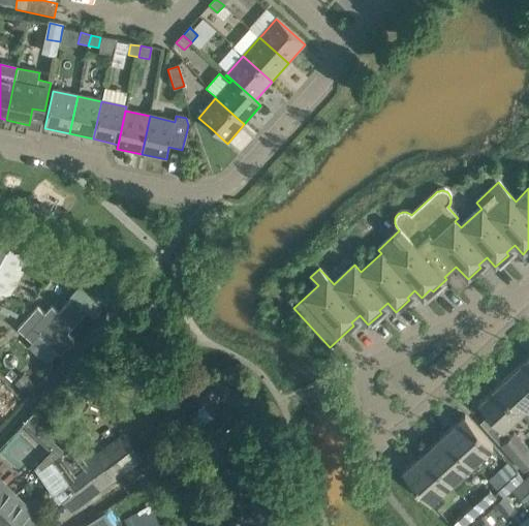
[(0,299),(2,296),(9,300),(35,252),(0,233),(0,299)]
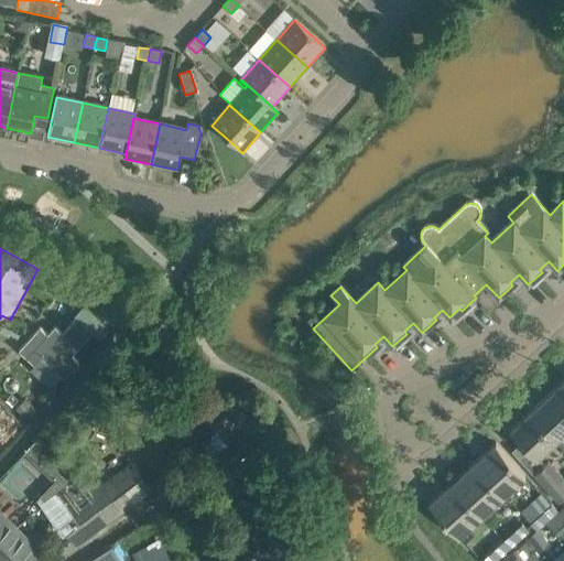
[(40,319),(19,343),(35,356),(42,348),(65,369),(79,354),(72,347),(93,323),(76,310),(63,325),(55,319),(47,326),(40,319)]
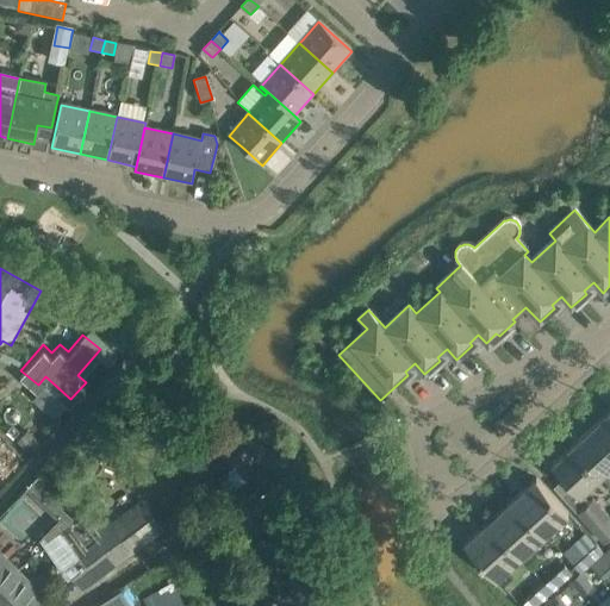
[(609,413),(590,431),(609,453),(609,413)]
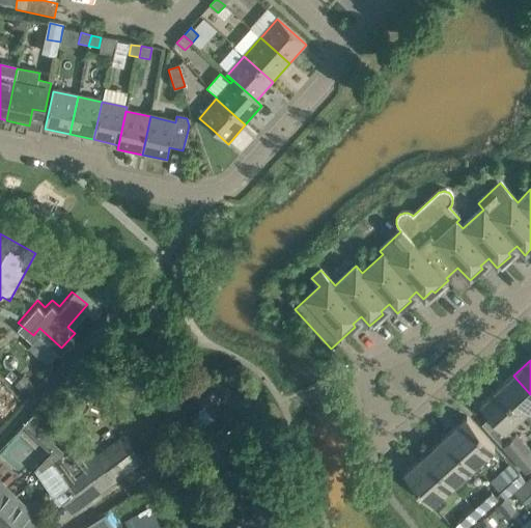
[(530,394),(513,376),(497,391),(521,417),(530,408),(530,394)]
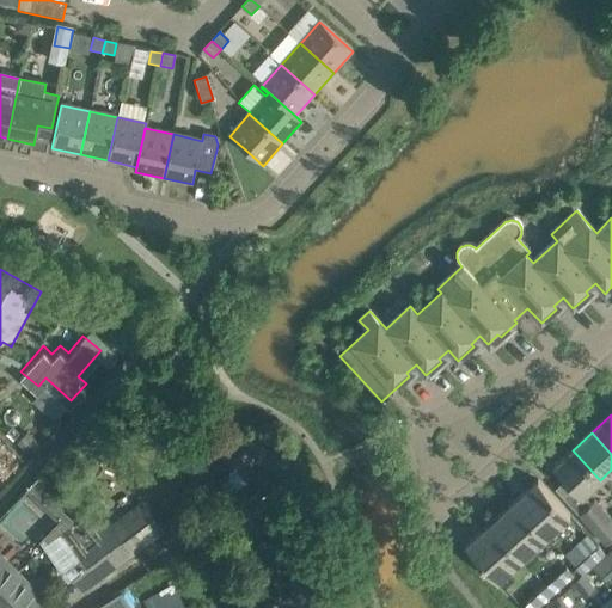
[(265,436),(264,446),(277,447),(277,437),(265,436)]
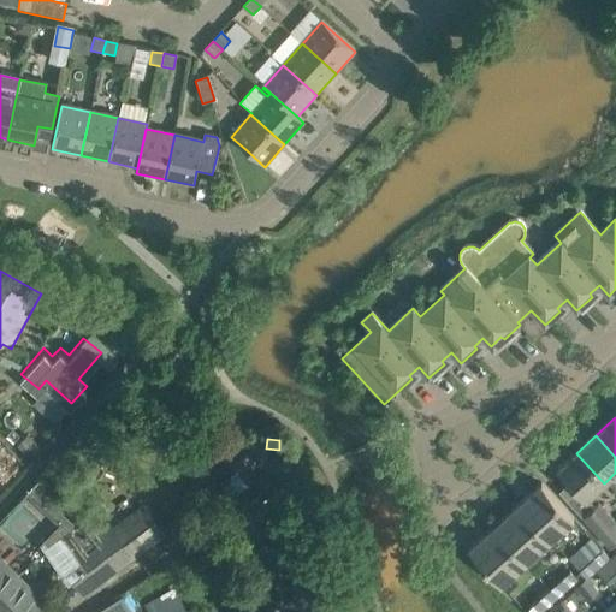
[(557,470),(574,488),(585,501),(604,483),(576,453),(557,470)]
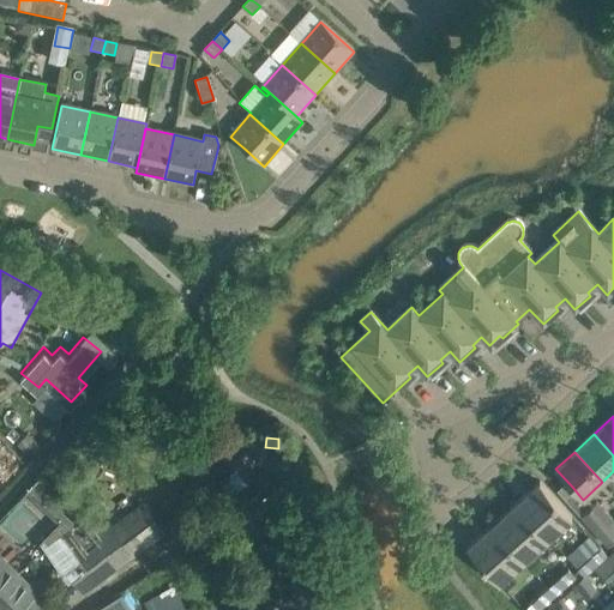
[(38,481),(25,494),(59,525),(41,545),(68,584),(72,581),(83,597),(166,535),(143,503),(98,537),(85,519),(77,526),(42,493),(46,488),(38,481)]
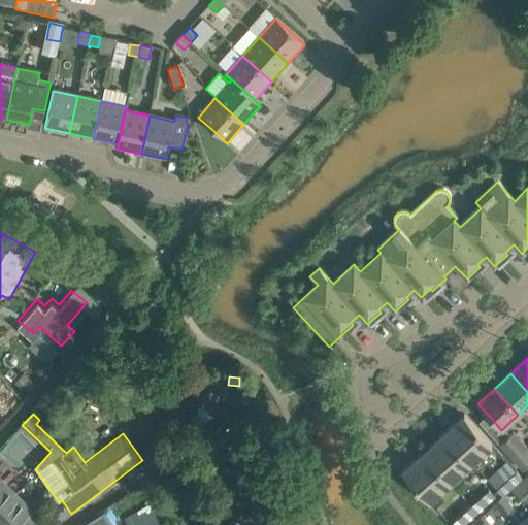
[(455,424),(442,435),(470,465),(492,447),(477,431),(464,416),(459,421),(455,424)]
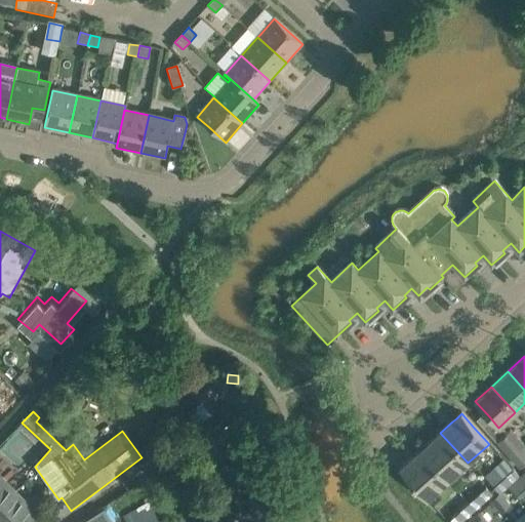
[(233,433),(228,424),(156,462),(160,471),(233,433)]
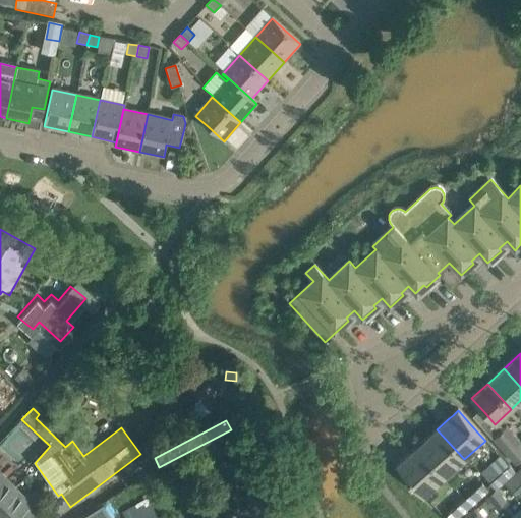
[(493,440),(516,465),(520,461),(520,443),(507,427),(493,440)]
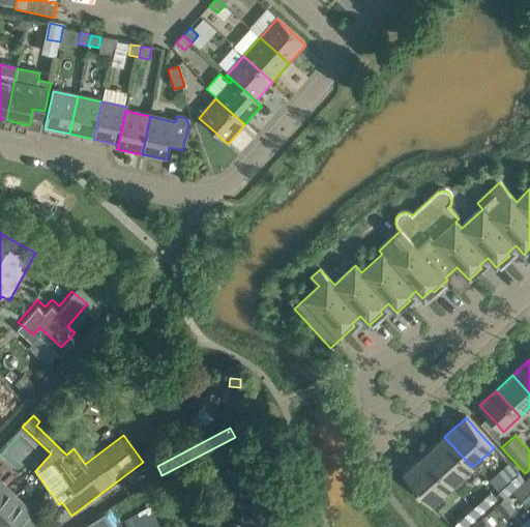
[(437,444),(424,456),(452,486),(472,467),(444,437),(440,441),(437,444)]
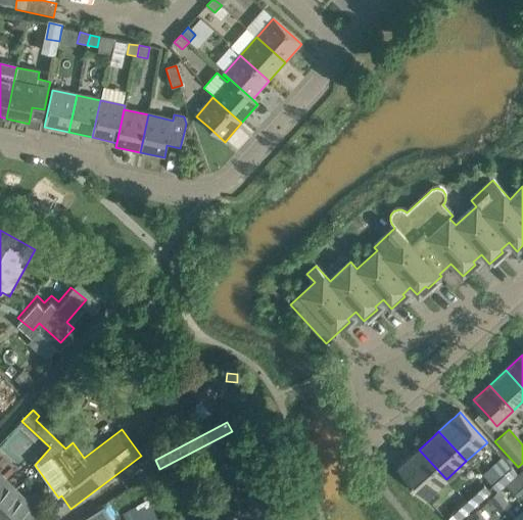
[(220,458),(233,446),(228,439),(214,452),(220,458)]
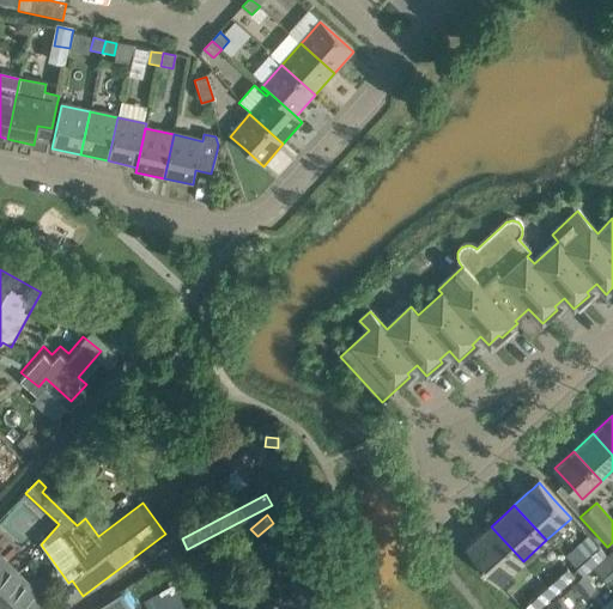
[(481,535),(466,548),(483,566),(498,583),(523,561),(491,527),(485,531),(481,535)]
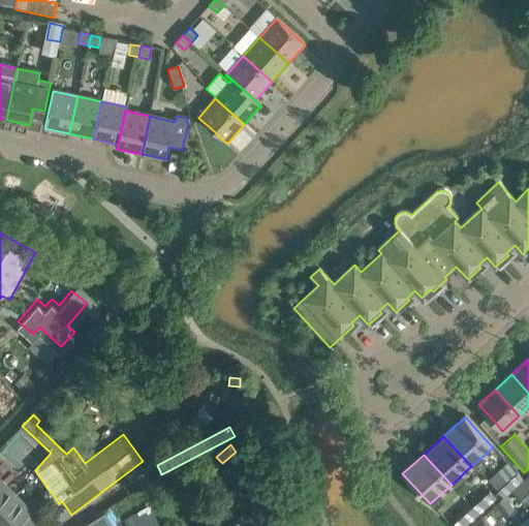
[(517,474),(507,484),(514,490),(523,482),(517,474)]
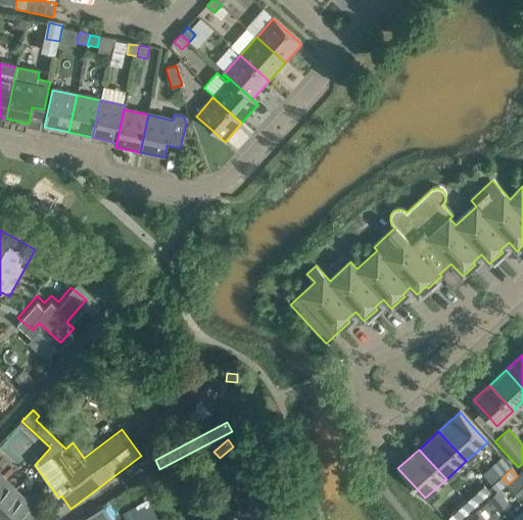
[(45,519),(0,474),(0,519),(45,519)]
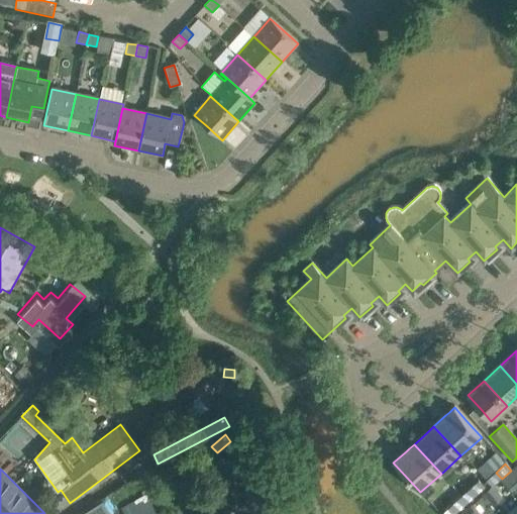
[(502,479),(498,482),(508,493),(516,485),(516,477),(511,471),(502,479)]
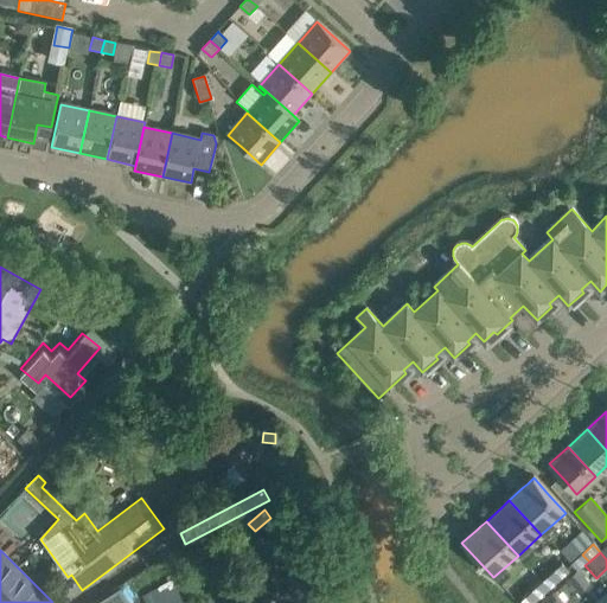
[(582,555),(572,564),(577,572),(585,565),(589,562),(582,555)]
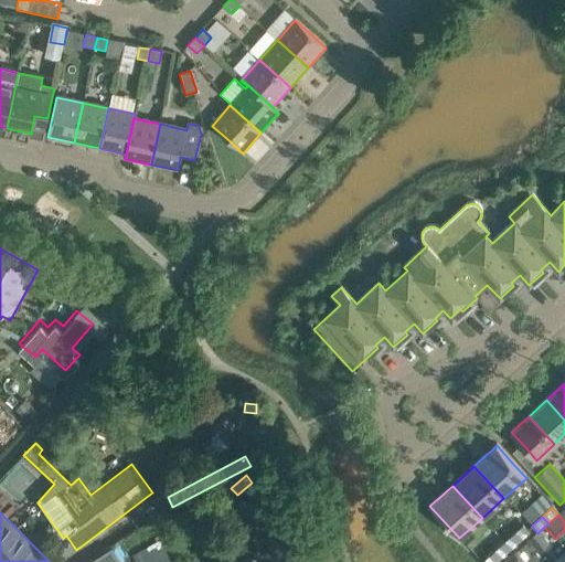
[(523,527),(512,536),(520,544),(530,534),(526,530),(523,527)]
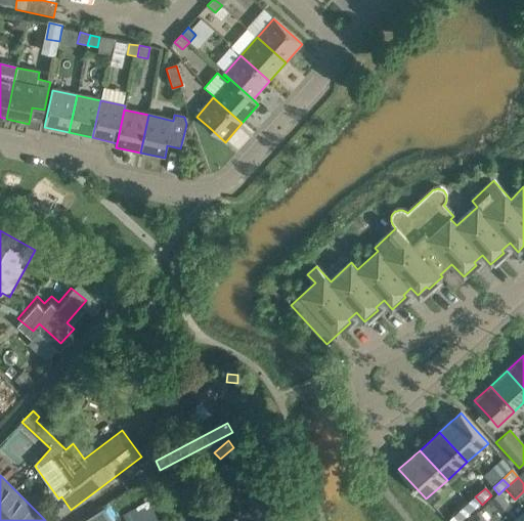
[(475,496),(466,506),(472,513),(482,505),(475,496)]
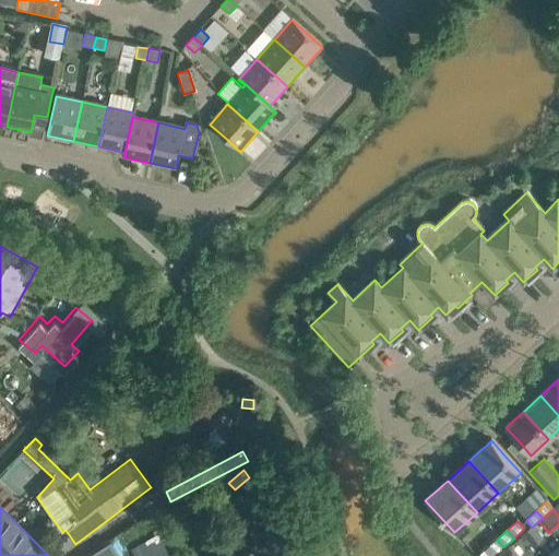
[(132,553),(133,555),(176,555),(164,534),(132,553)]
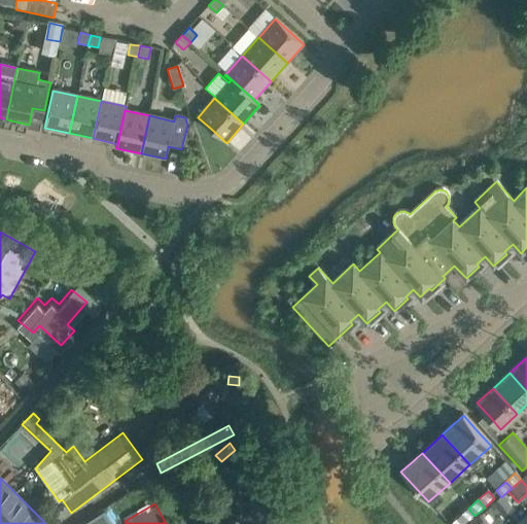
[(468,509),(459,517),(464,523),(466,523),(475,516),(468,509)]
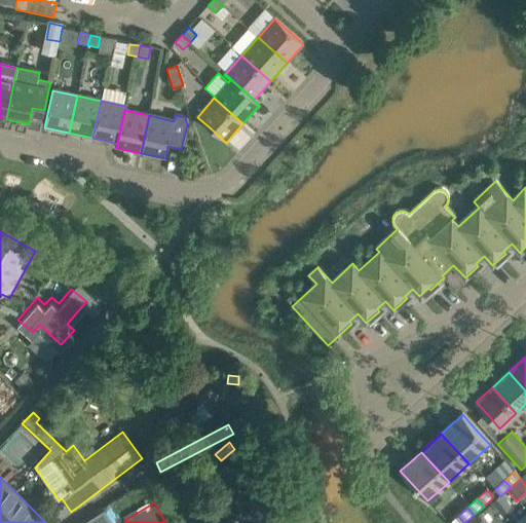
[(110,522),(105,512),(82,522),(110,522)]
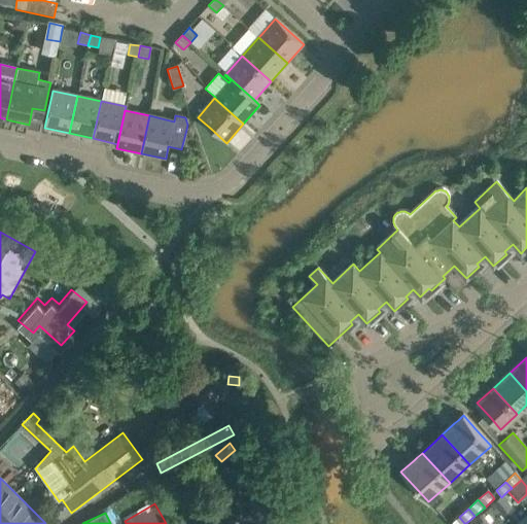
[(481,515),(471,523),(488,523),(481,515)]
